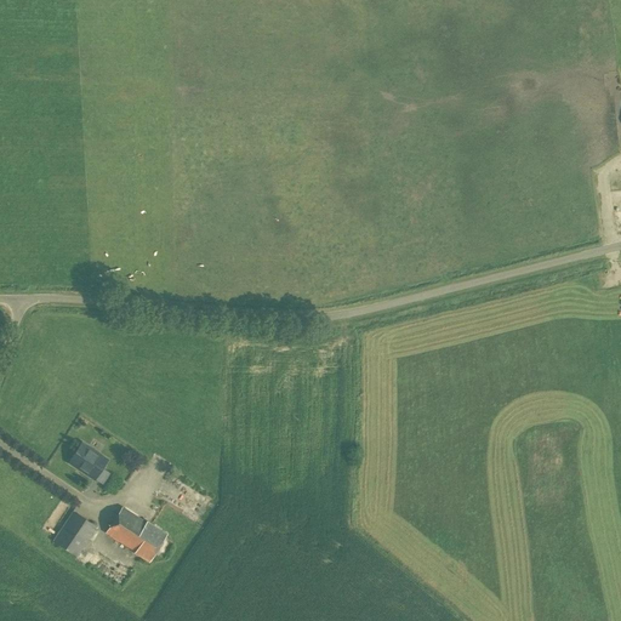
[(604,275),(605,289),(620,288),(620,273),(619,274),(604,275)]
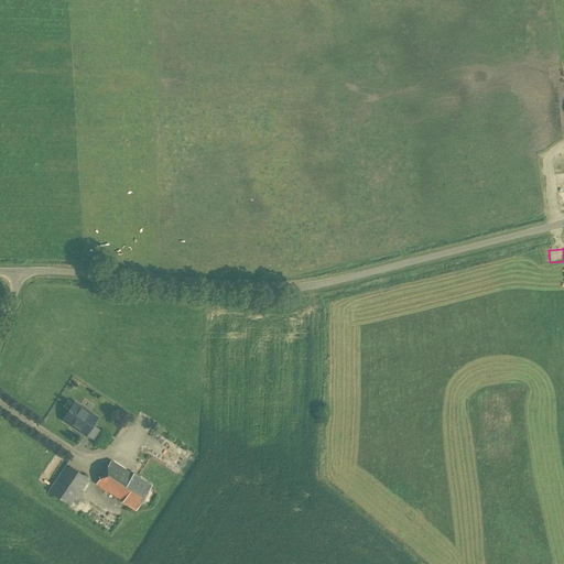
[(86,434),(88,432),(97,418),(74,403),(63,420),(86,434)]
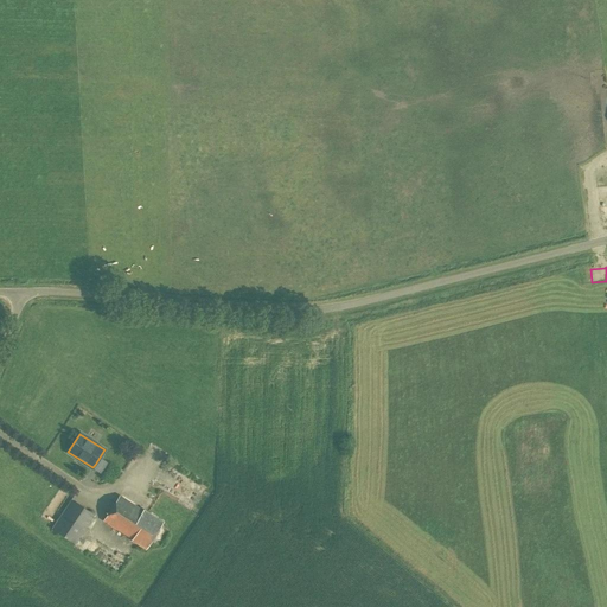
[(142,510),(120,496),(103,521),(132,540),(132,541),(145,550),(164,522),(144,509),(142,510)]
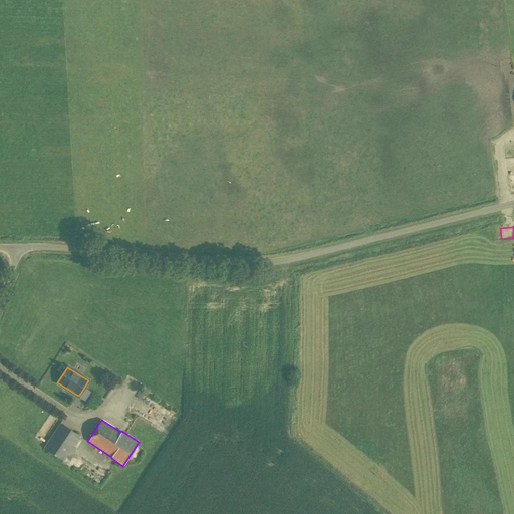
[(63,461),(80,437),(60,423),(43,448),(63,461)]
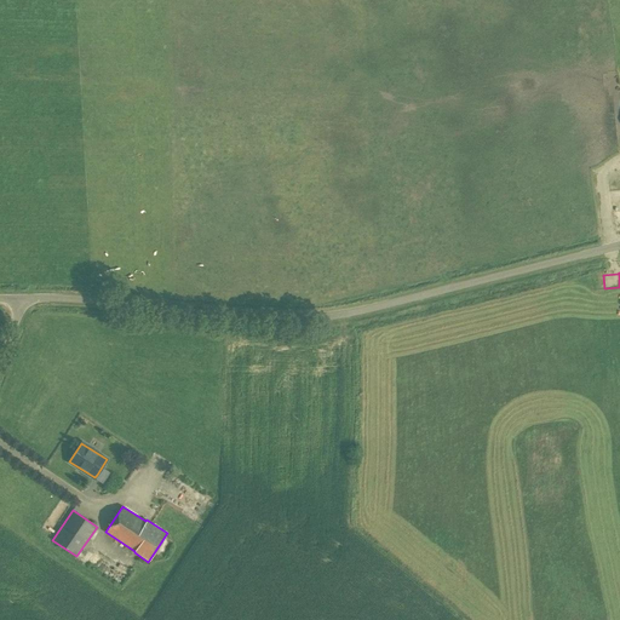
[(114,566),(95,552),(87,563),(121,586),(131,570),(116,561),(114,566)]
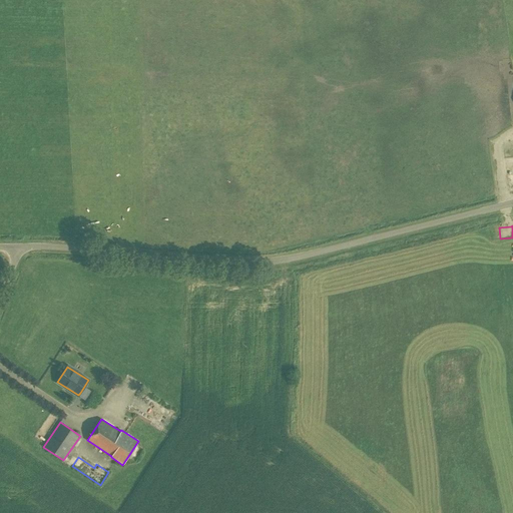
[(40,510),(47,512),(52,496),(45,494),(40,510)]
